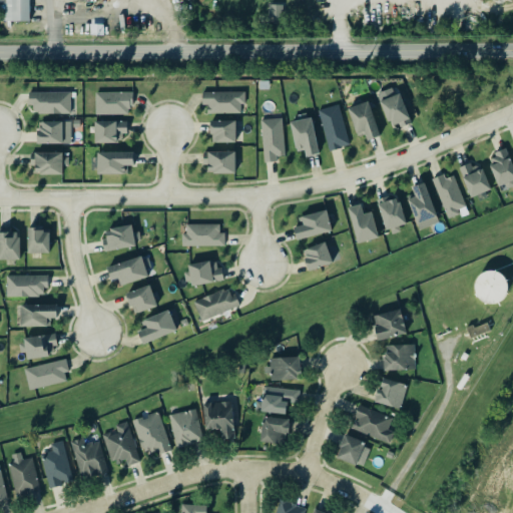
[(0,0),(0,19),(29,21),(29,0),(0,0)]
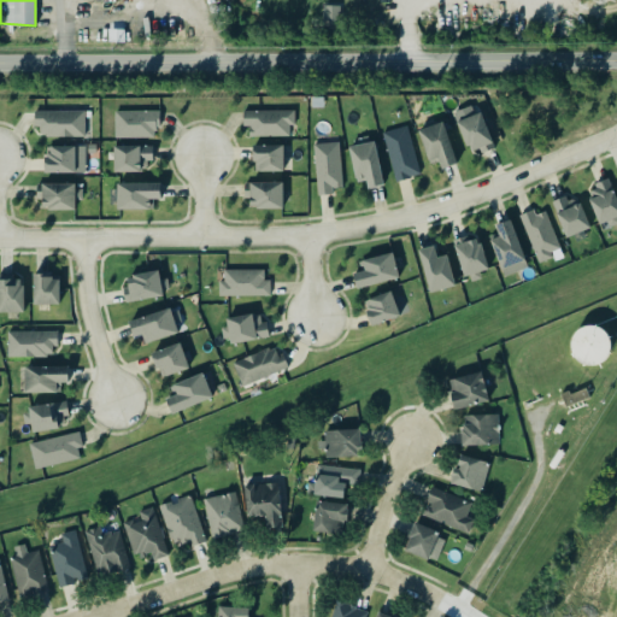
[(493,146),(476,103),(453,112),(470,154),(493,146)]
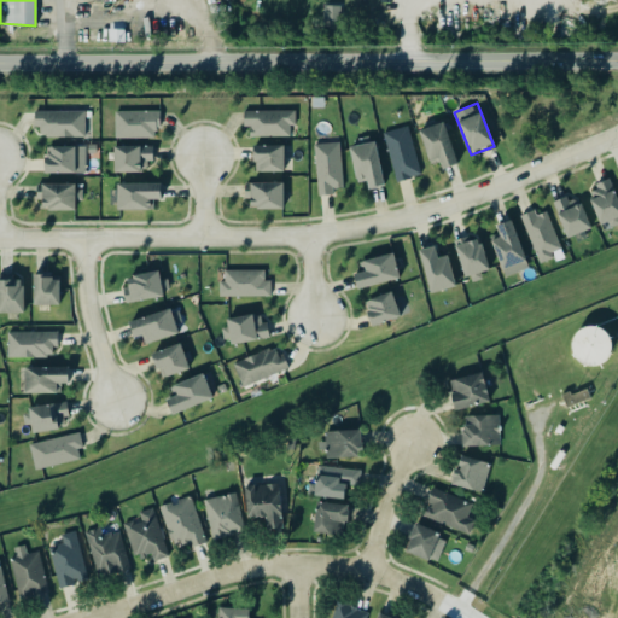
[(86,136),(85,110),(35,111),(36,136),(86,136)]
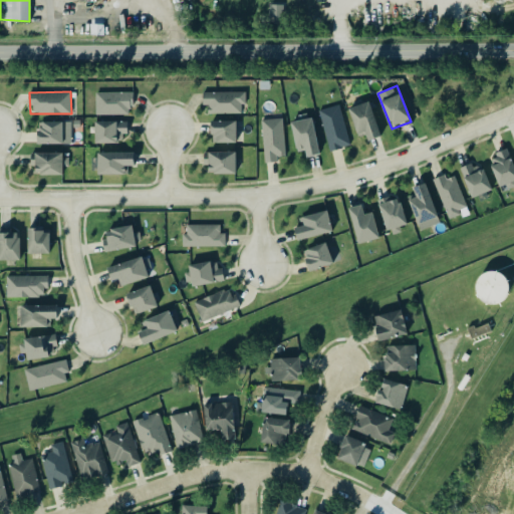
[(95,114),(132,114),(132,92),(95,91),(95,114)]
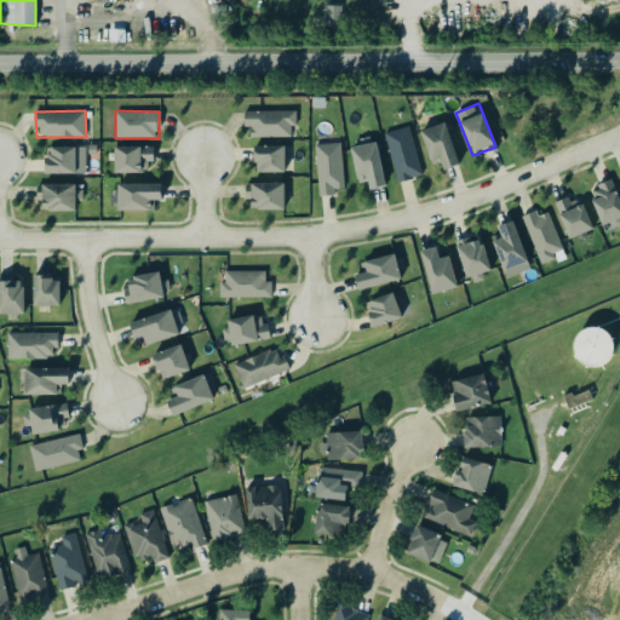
[(291,137),(291,126),(296,126),(296,110),(244,110),(245,127),(251,127),(251,137),(291,137)]
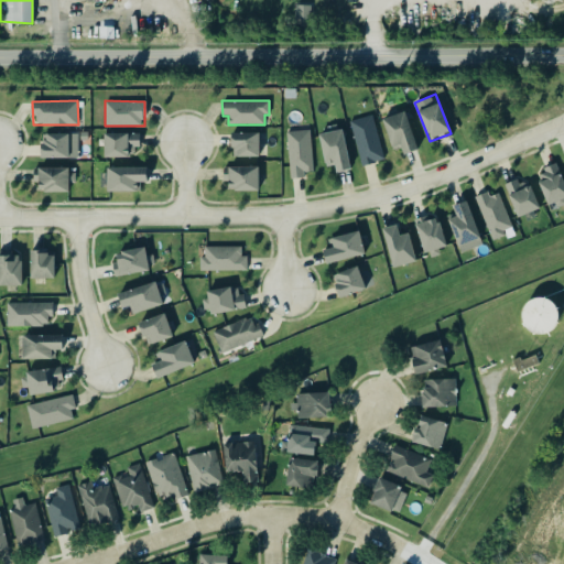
[(382,118),(391,147),(400,143),(403,154),(418,150),(404,111),(382,118)]
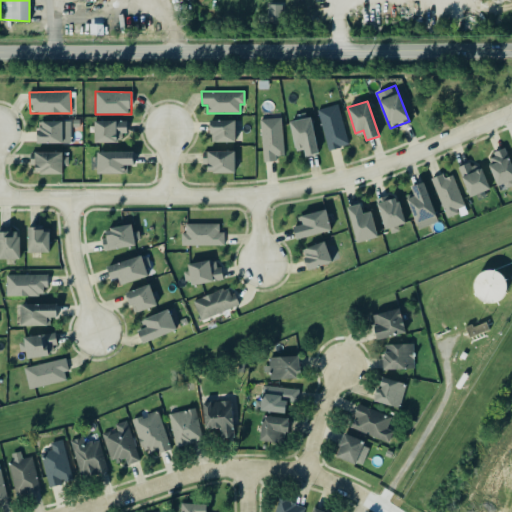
[(317,109),(328,151),(349,145),(338,104),(317,109)]
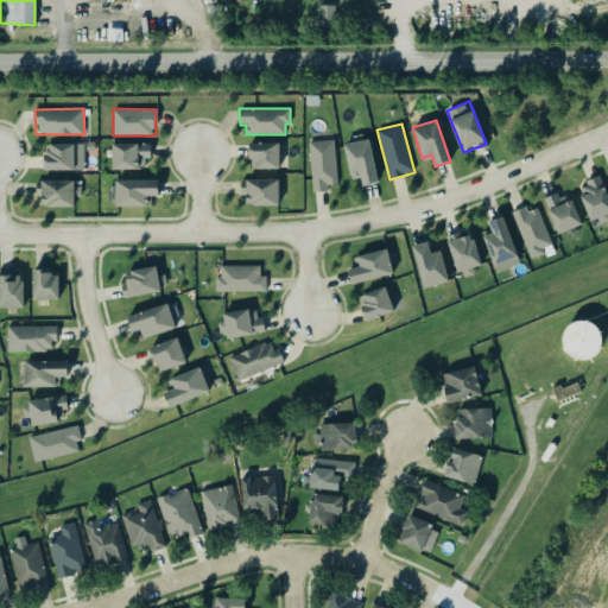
[(378,182),(369,139),(343,144),(350,178),(361,176),(362,185),(378,182)]
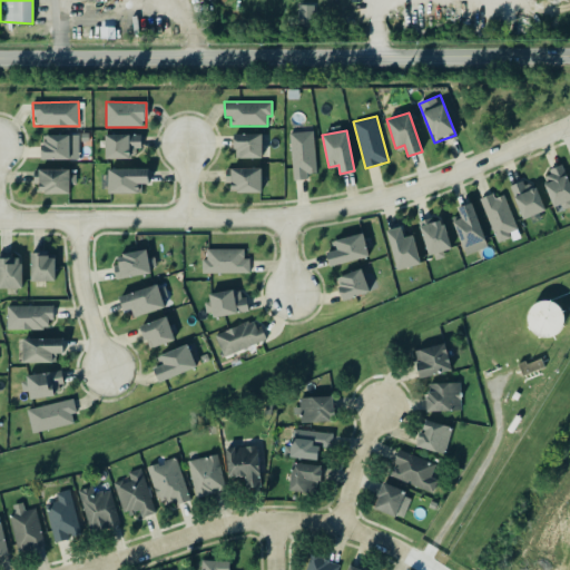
[(291,131),(292,178),(315,177),(314,131),(291,131)]
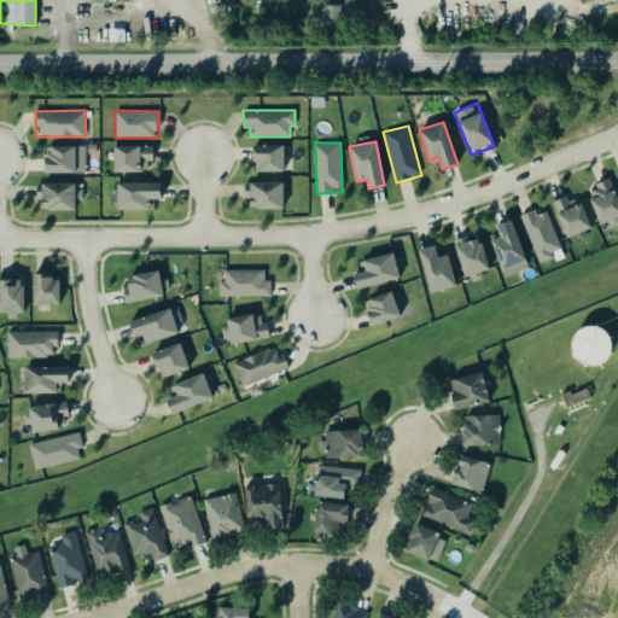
[(46,146),(47,173),(86,172),(85,145),(46,146)]
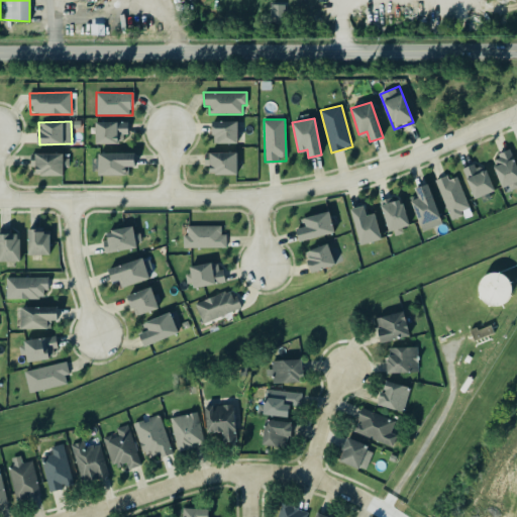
[(96,144),(121,143),(121,135),(128,135),(127,121),(95,122),(96,144)]
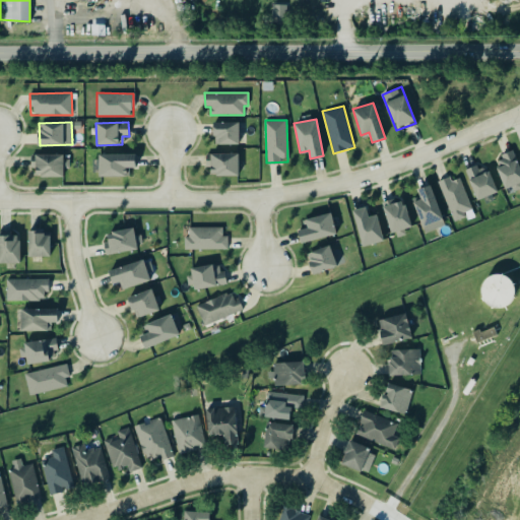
[(213,122),(213,143),(239,144),(239,122),(213,122)]
